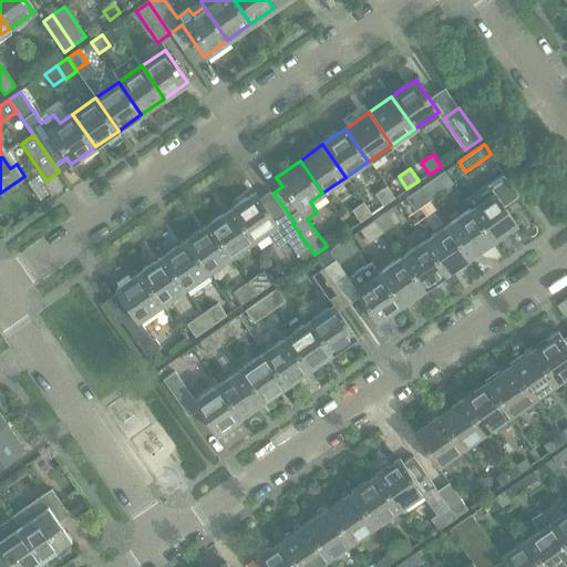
[(445,171),(421,188),(430,200),(454,183),(445,171)]
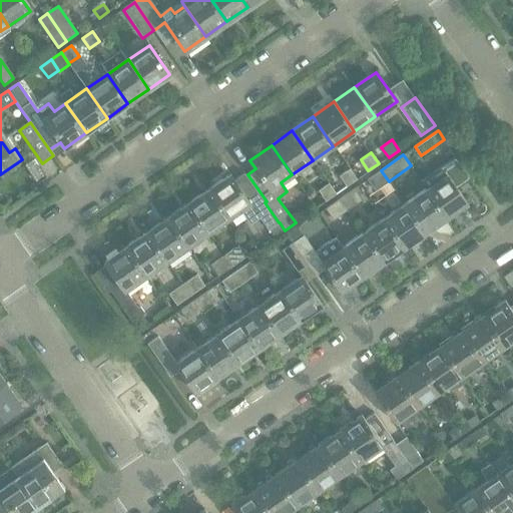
[(426,188),(447,218),(469,203),(458,186),(470,178),(456,157),(421,180),(426,188)]
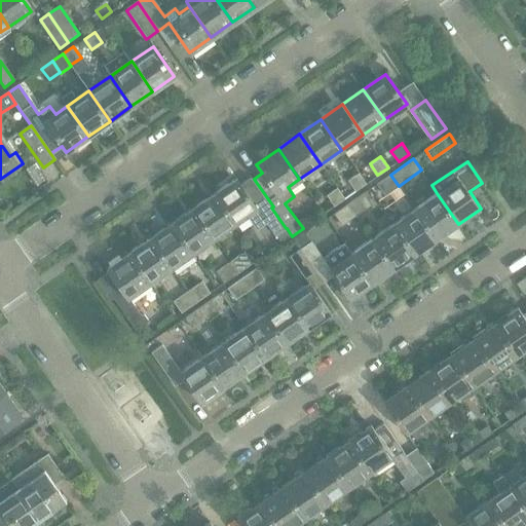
[(46,182),(35,164),(26,171),(37,187),(46,182)]
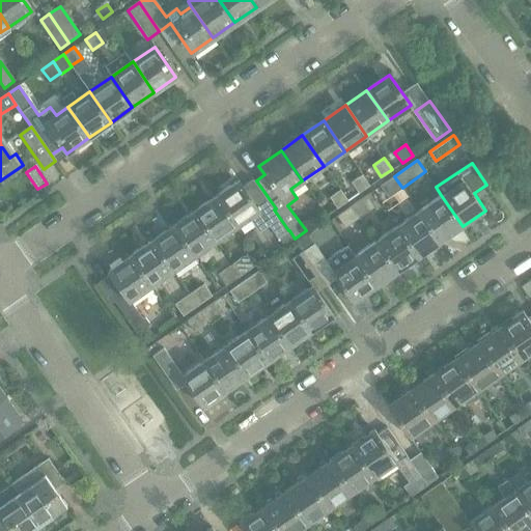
[(370,185),(362,173),(352,180),(360,192),(370,185)]
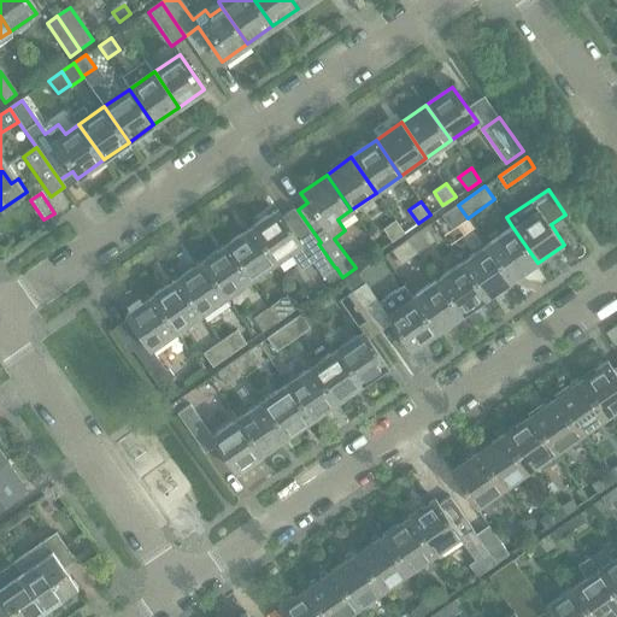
[(452,229),(468,218),(458,205),(442,216),(452,229)]
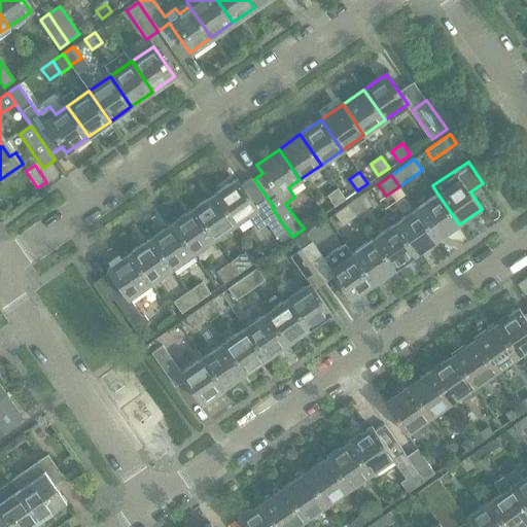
[(292,238),(286,229),(272,208),(262,196),(252,203),(236,178),(214,194),(236,224),(256,210),(276,237),(277,236),(284,245),(292,238)]
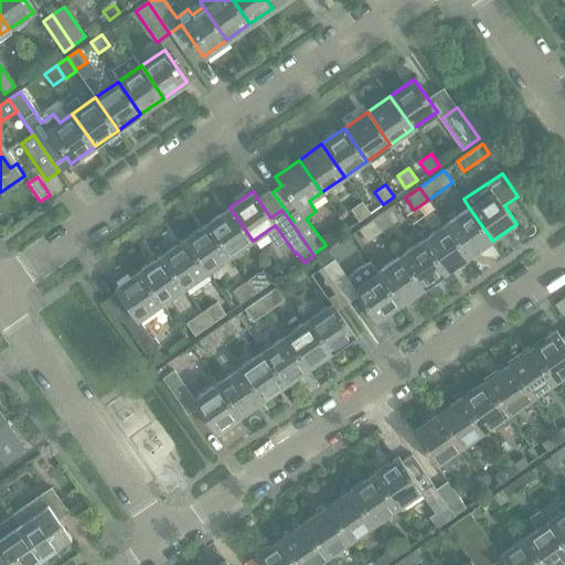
[(359,222),(371,214),(362,202),(351,210),(359,222)]
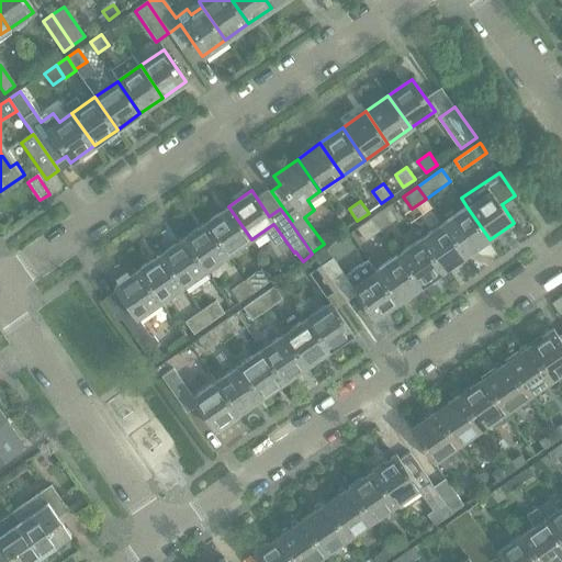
[(228,255),(251,239),(228,206),(206,222),(228,255)]
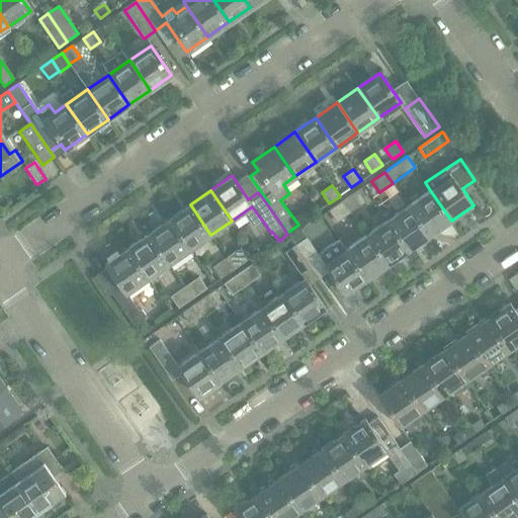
[(430,236),(451,221),(430,190),(409,205),(430,236)]
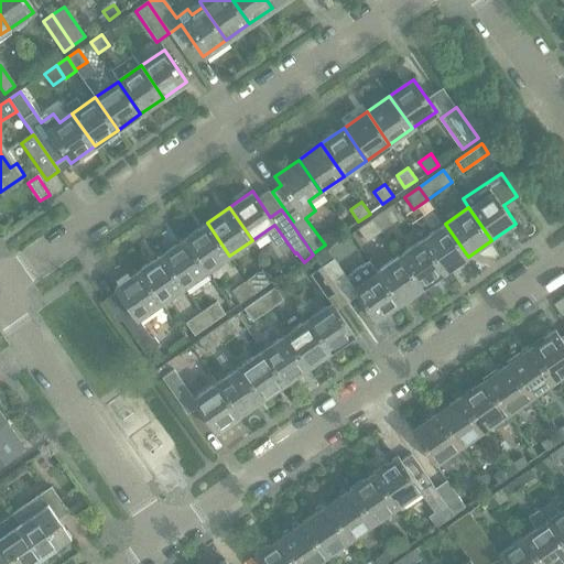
[(373,219),(382,231),(398,220),(389,208),(373,219)]
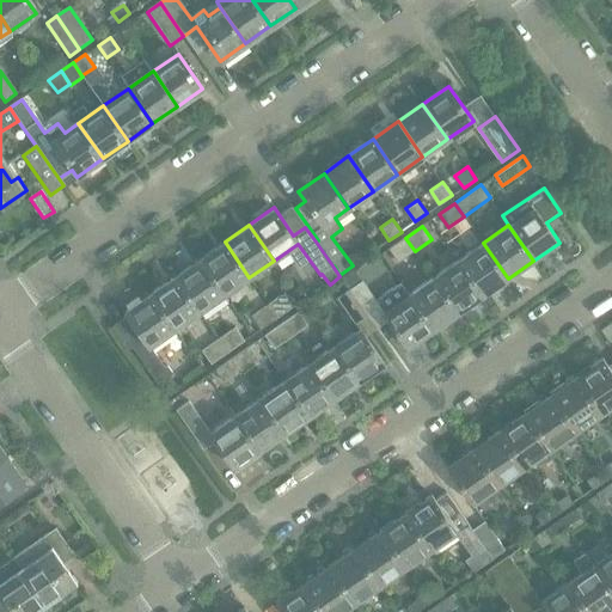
[(398,263),(415,251),(405,238),(389,249),(398,263)]
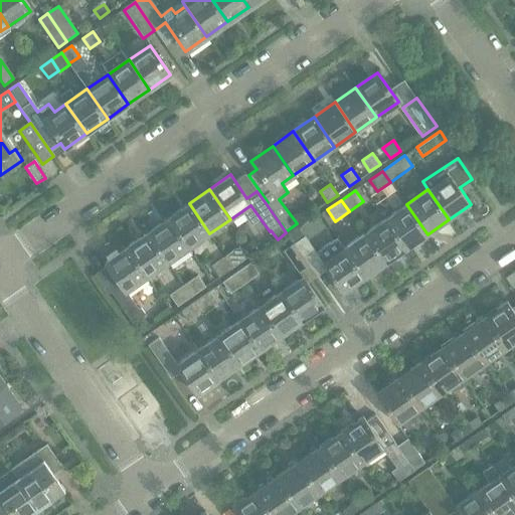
[(189,248),(209,233),(189,203),(168,218),(189,248)]
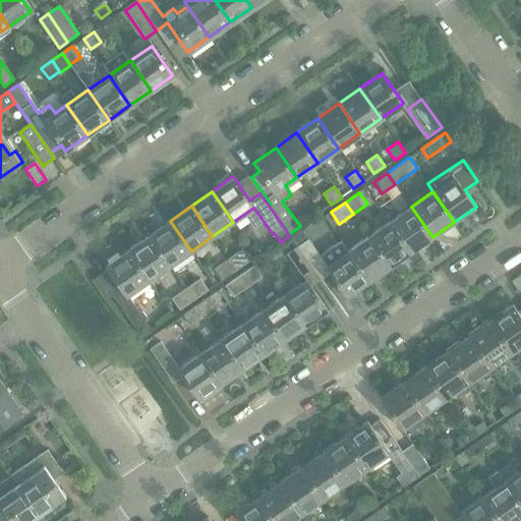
[(410,251),(432,237),(411,207),(390,222),(410,251)]
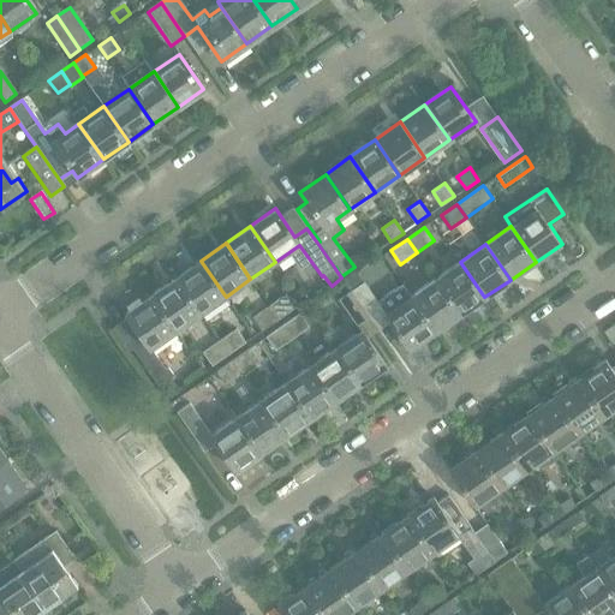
[(201,314),(226,297),(201,261),(175,279),(201,314)]
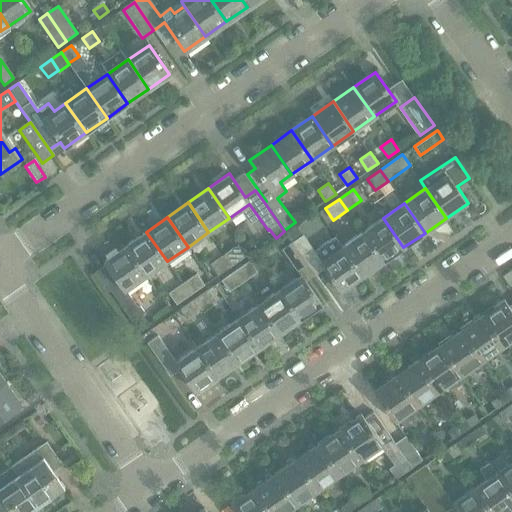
[(383,262),(403,247),(383,218),(362,232),(383,262)]
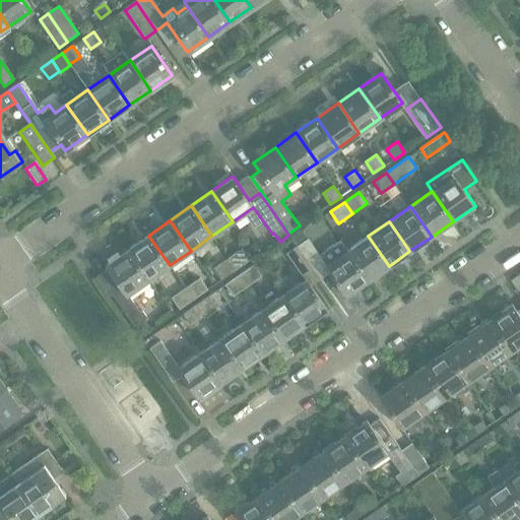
[(148,280),(170,265),(148,236),(127,250),(148,280)]
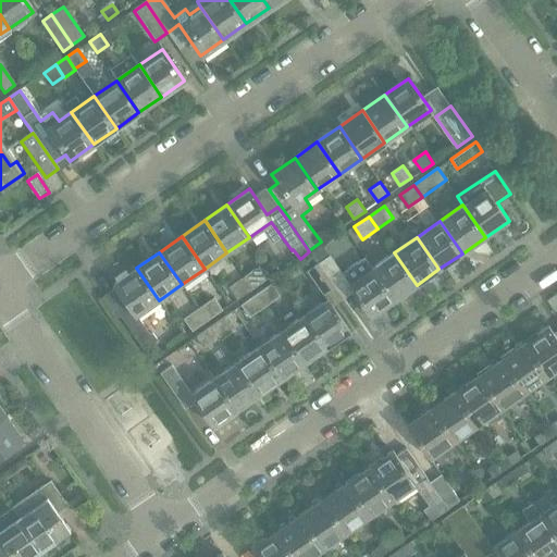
[(394,300),(417,285),(394,252),(371,268),(394,300)]
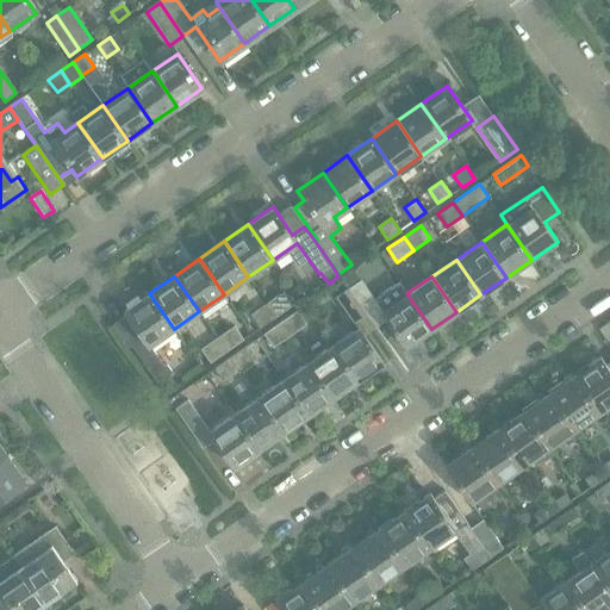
[(431,329),(406,293),(381,311),(361,280),(348,288),(375,328),(387,319),(406,347),(431,329)]
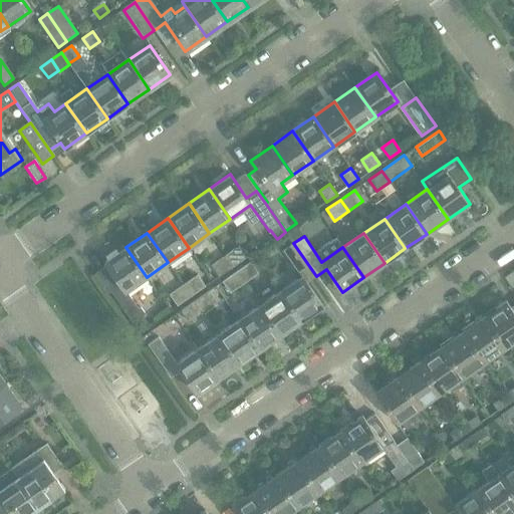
[(306,283),(316,276),(293,243),(282,251),(300,277),(280,291),(301,320),(322,306),(306,283)]
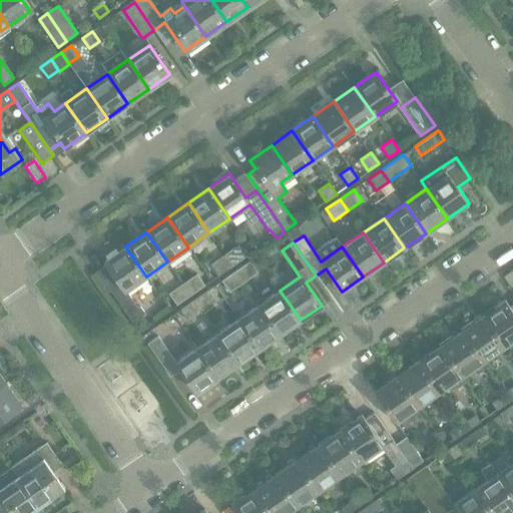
[(224,254),(232,267),(246,257),(238,244),(224,254)]
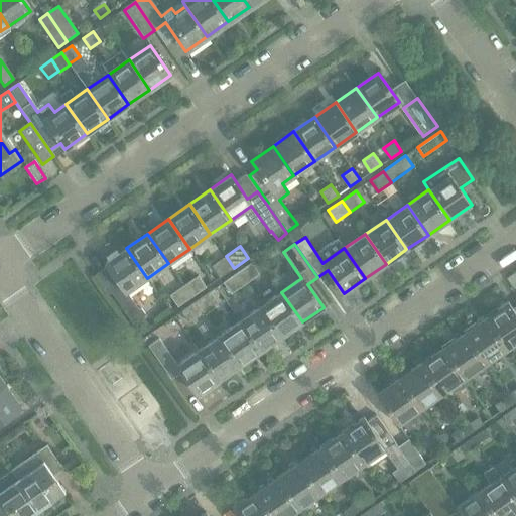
[(126,292),(147,278),(126,248),(105,263),(107,266),(95,274),(109,294),(111,293),(134,327),(136,325),(141,332),(149,326),(144,318),(145,314),(141,308),(137,307),(126,292)]
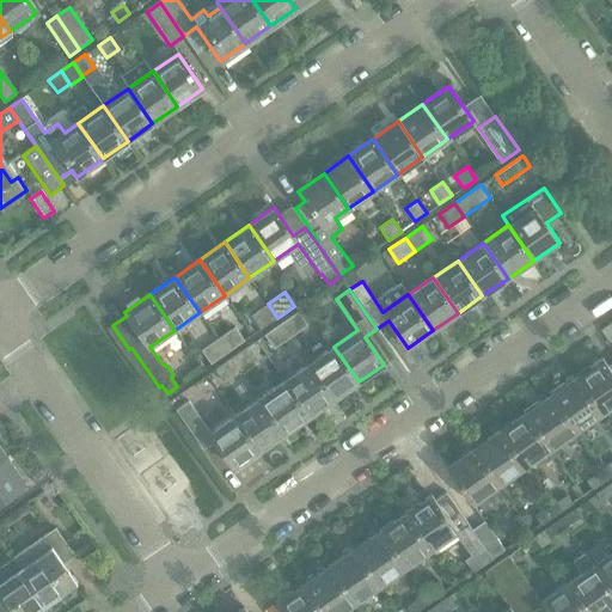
[(259,330),(277,318),(268,304),(250,316),(259,330)]
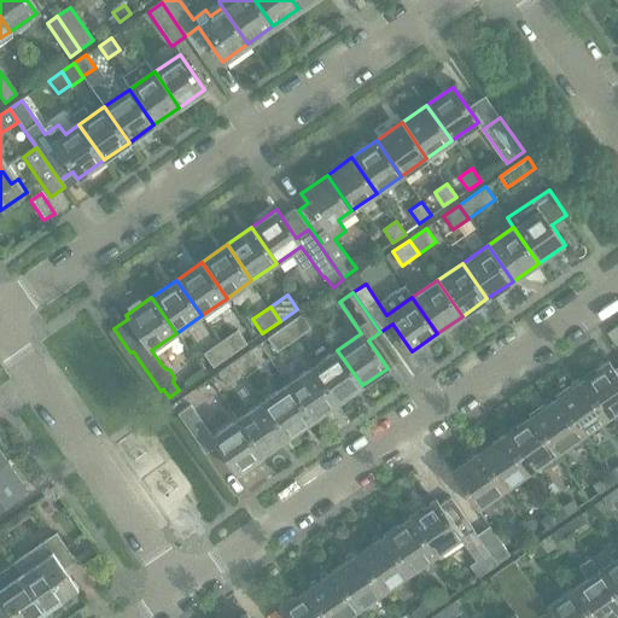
[(284,327),(293,340),(310,328),(302,315),(284,327)]
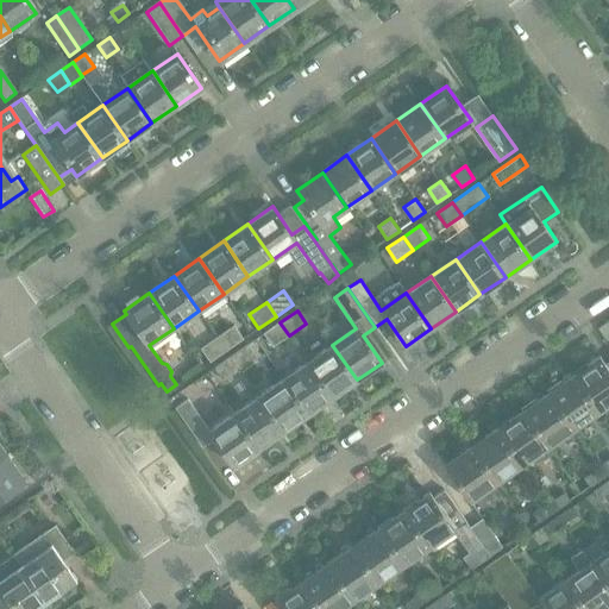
[(274,346),(289,336),(280,322),(264,333),(274,346)]
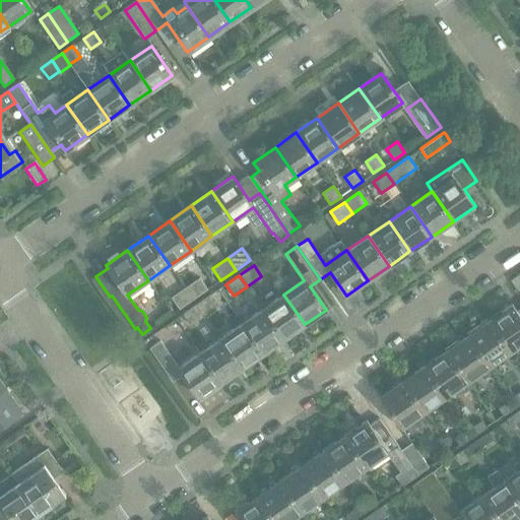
[(185,287),(193,300),(208,289),(200,277),(185,287)]
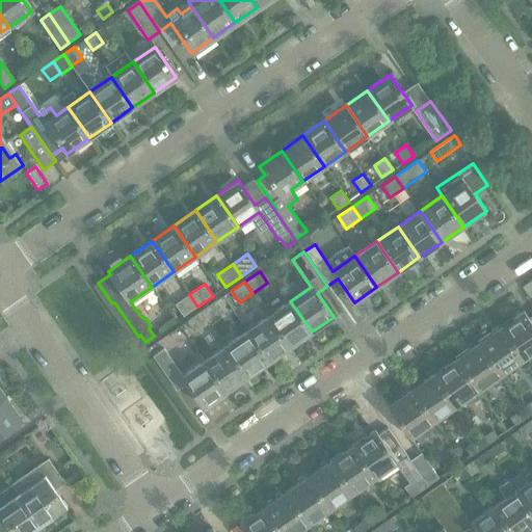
[(183,317),(197,307),(189,294),(175,304),(183,317)]
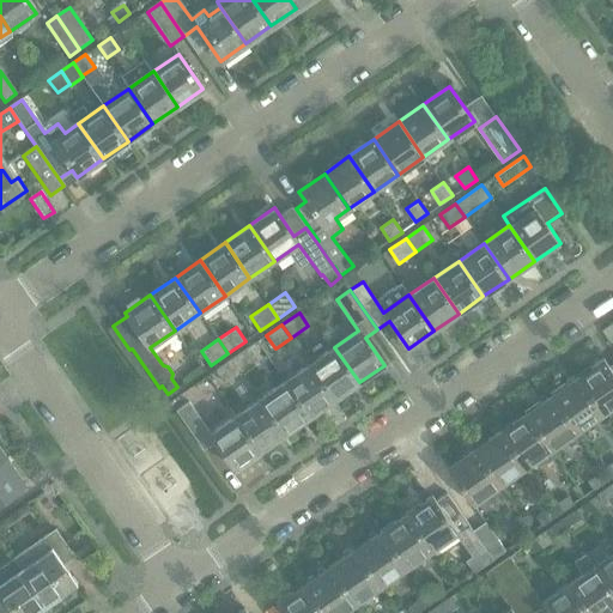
[(232,359),(242,372),(260,359),(250,346),(232,359)]
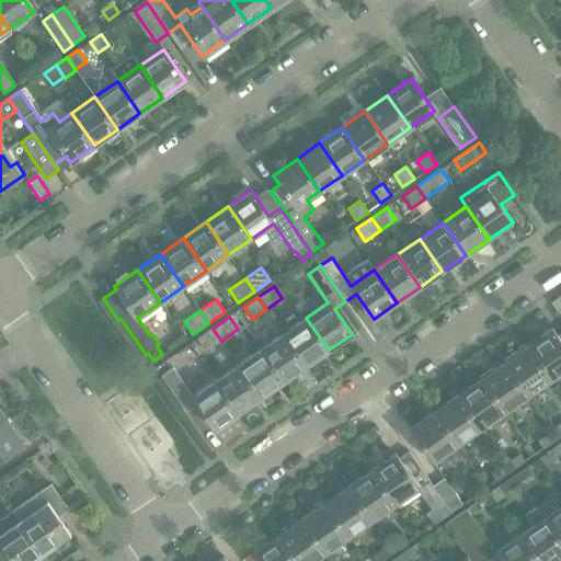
[(306,366),(329,350),(306,318),(283,333),(306,366)]
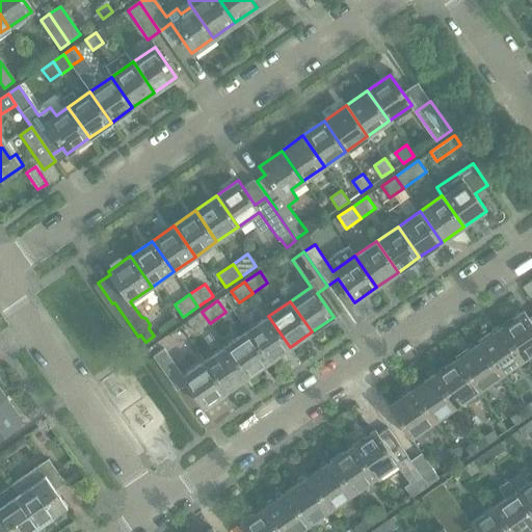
[(195,334),(210,323),(202,312),(187,321),(195,334)]
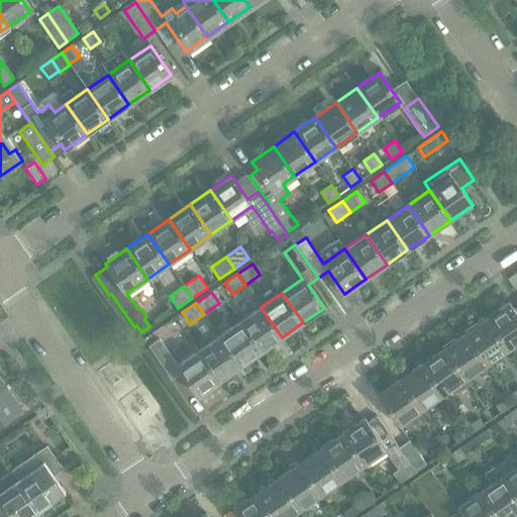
[(516,305),(513,308),(509,303),(487,318),(508,349),(516,343),(516,305)]
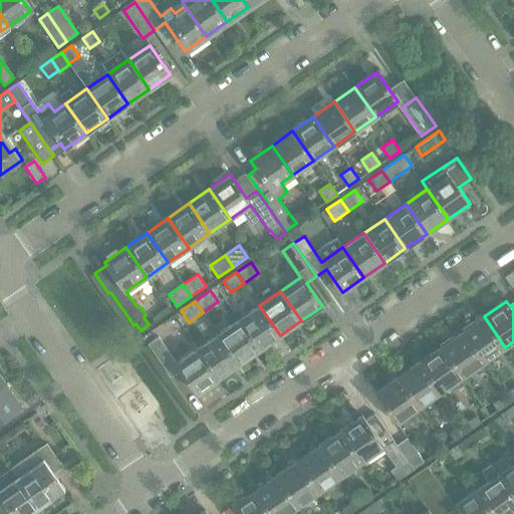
[(259,349),(280,335),(259,305),(239,320),(259,349)]
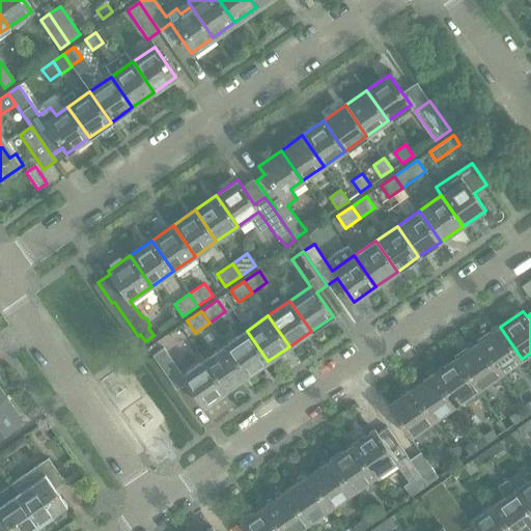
[(500,374),(522,359),(500,327),(477,342),(500,374)]
